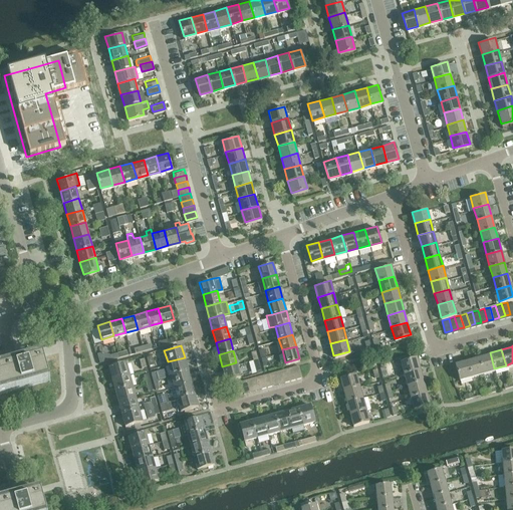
[(490,352),(478,355),(483,371),(494,368),(490,352)]
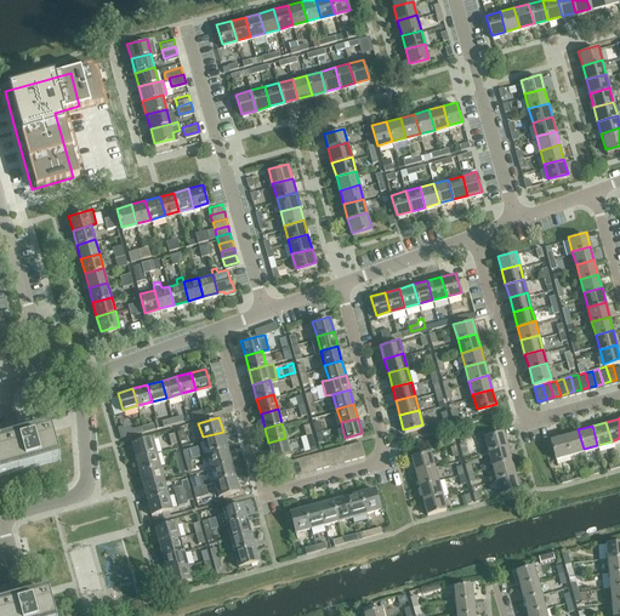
[(22,435),(0,441),(0,469),(58,454),(51,427),(34,432),(33,428),(20,432),(21,432),(22,435)]
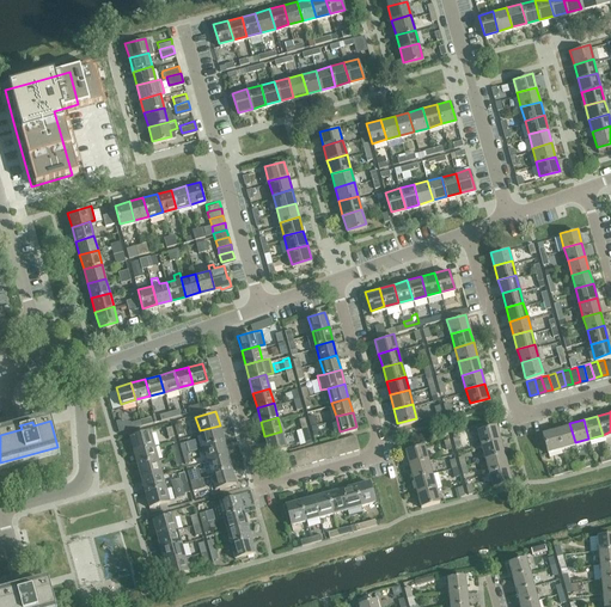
[(477,428),(481,442),(500,437),(495,423),(477,428)]
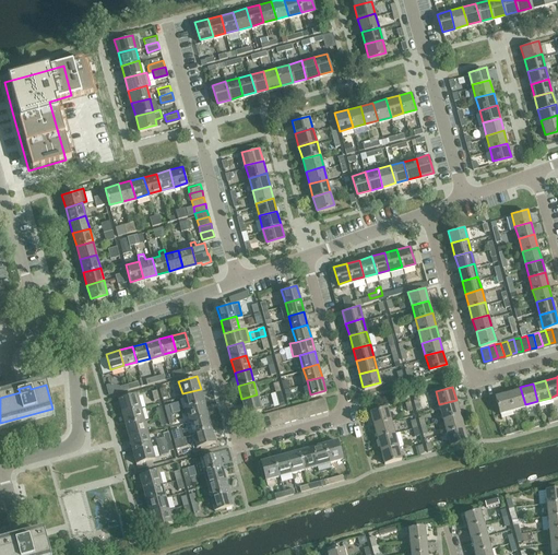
[(520,387),(508,390),(512,408),(525,404),(520,387)]
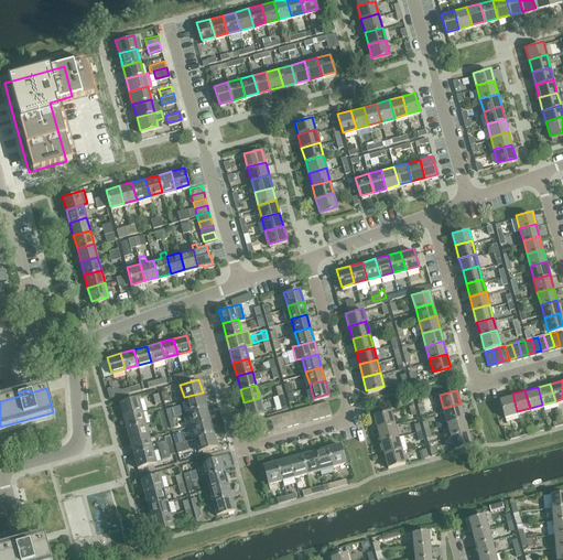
[(184,397),(187,410),(206,405),(203,392),(184,397)]
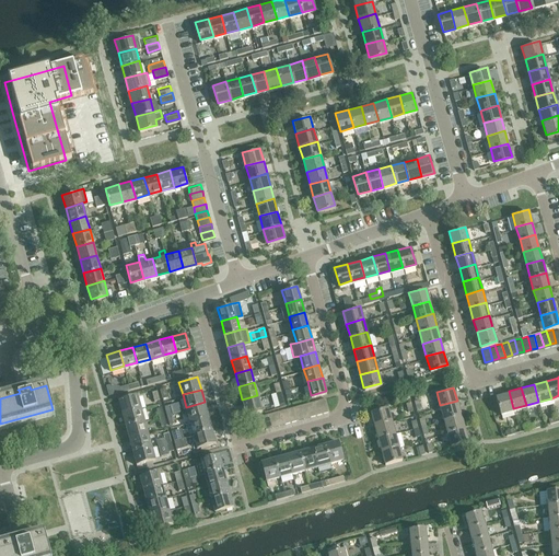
[(513,408),(509,391),(496,395),(500,413),(513,408)]
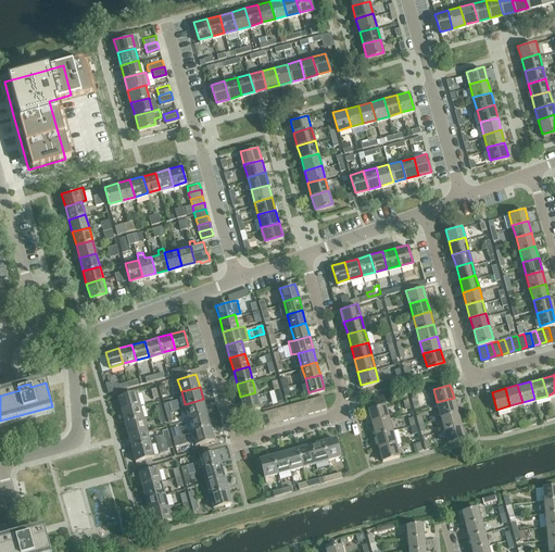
[(117,396),(121,409),(139,403),(136,390),(117,396)]
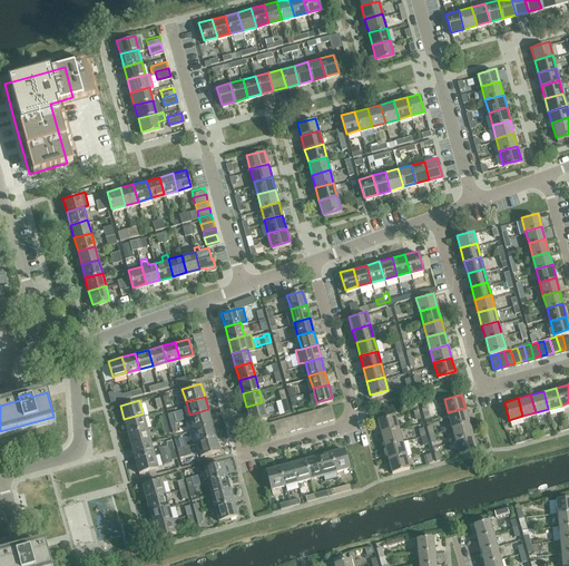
[(262,402),(246,407),(251,420),(266,416),(262,402)]
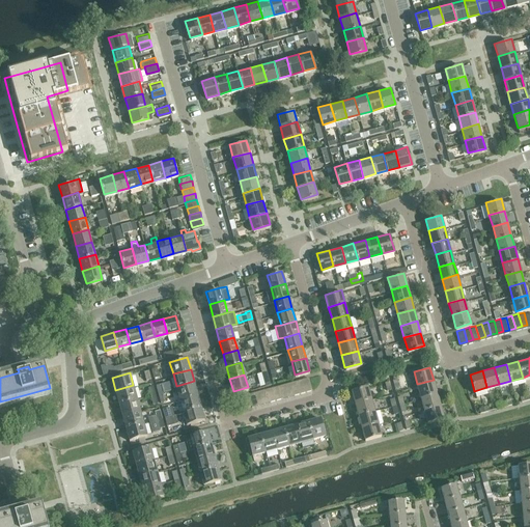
[(308,375),(302,377),(305,389),(311,388),(308,375)]
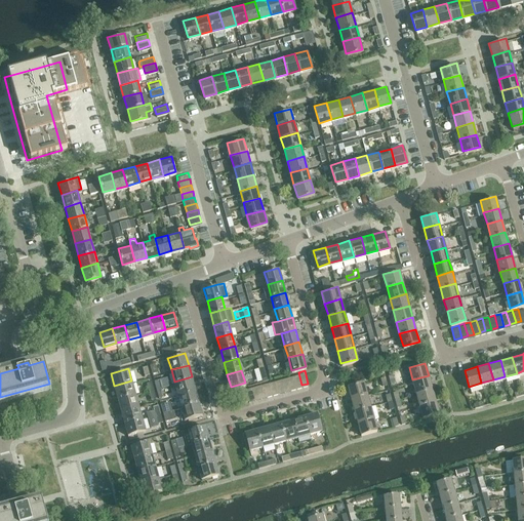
[(298,372),(292,374),(296,387),(301,385),(298,372)]
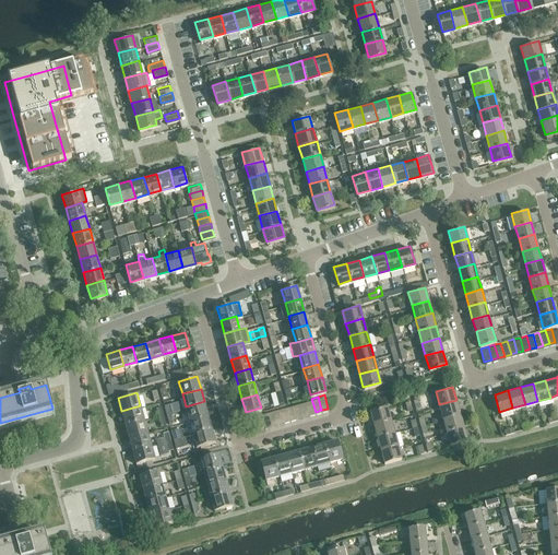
[(311,399),(306,400),(309,413),(316,412),(311,399)]
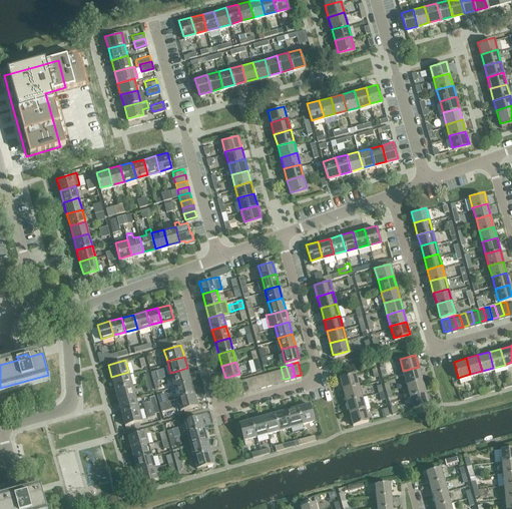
[(281,367),(275,369),(278,381),(284,379),(281,367)]
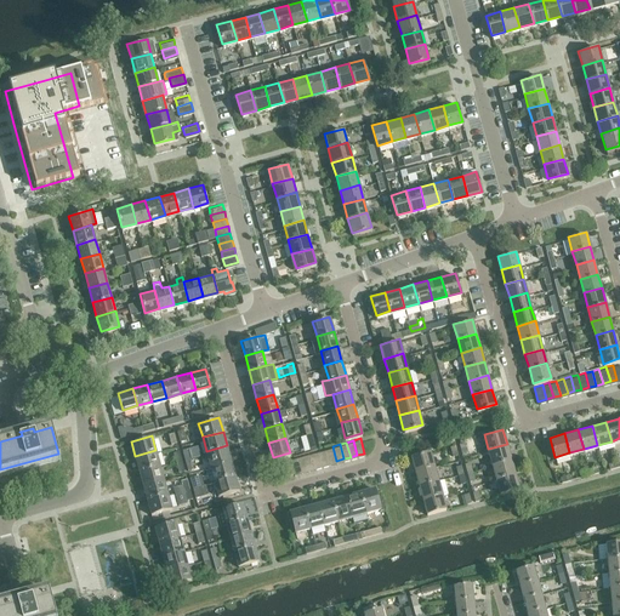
[(488,449),(491,463),(511,457),(507,444),(488,449)]
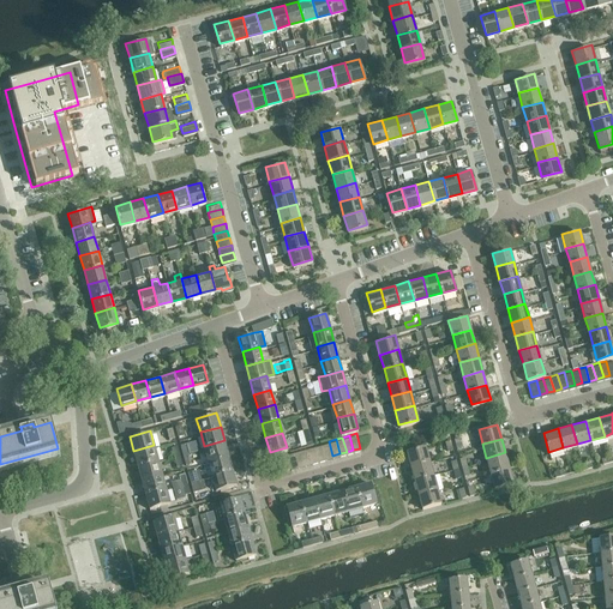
[(204,446),(208,459),(228,454),(224,440),(204,446)]
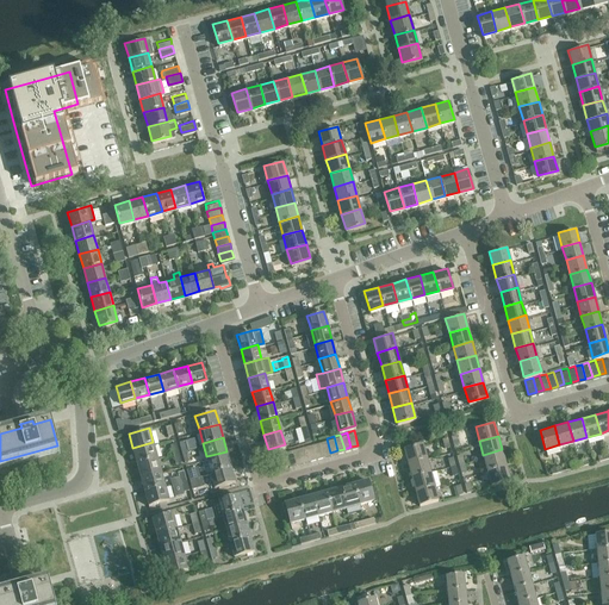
[(327,438),(319,440),(323,455),(330,453),(327,438)]
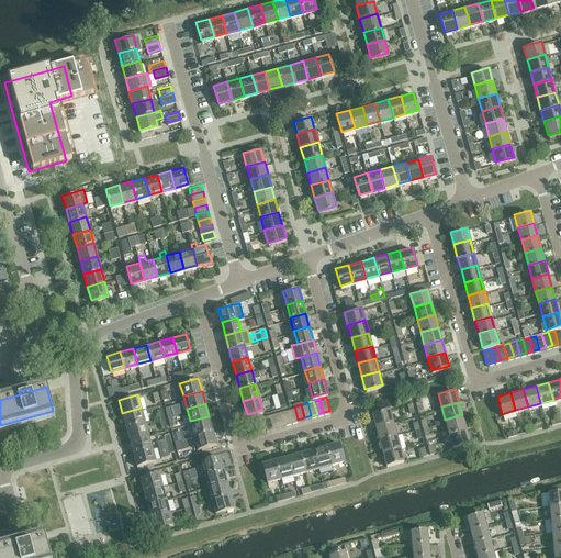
[(294,405),(288,408),(291,421),(298,420),(294,405)]
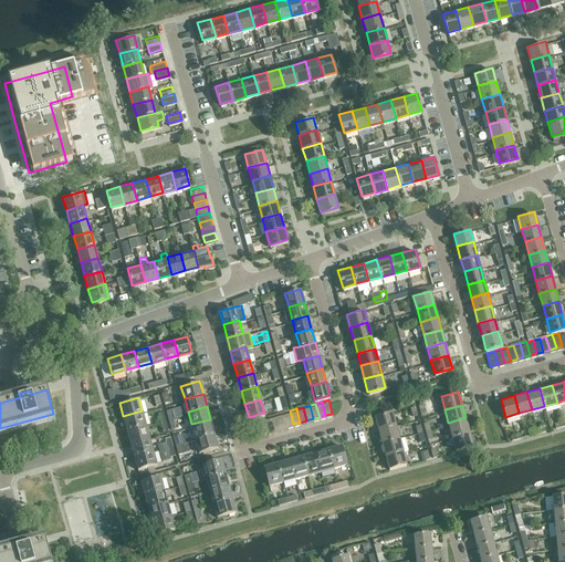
[(123,416),(126,428),(145,424),(142,410),(123,416)]
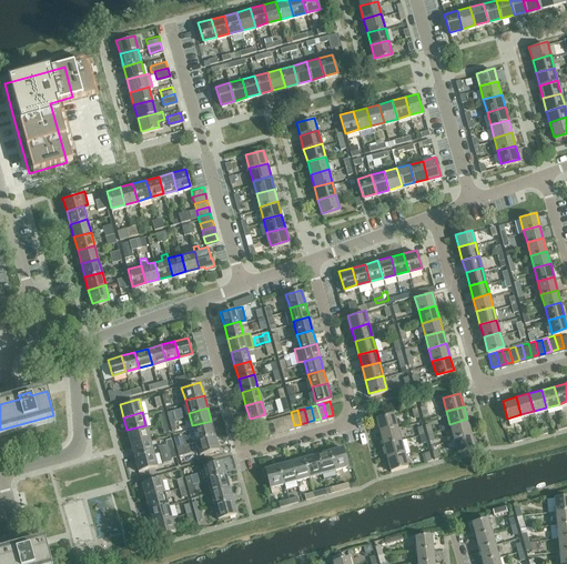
[(291,412),(284,414),(289,427),(294,425),(291,412)]
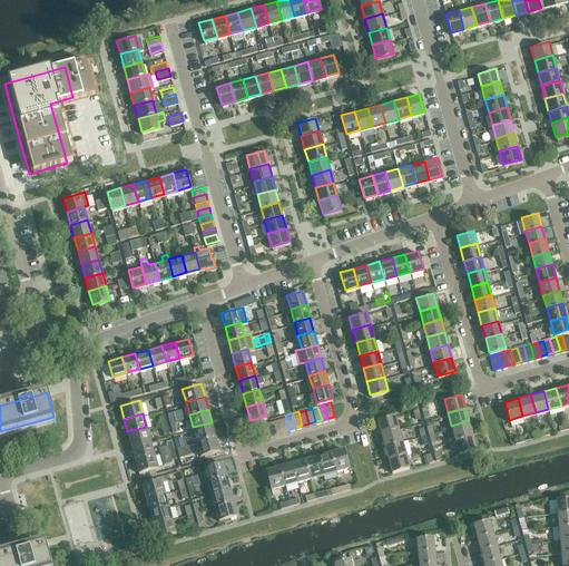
[(376,418),(381,431),(398,427),(394,413),(376,418)]
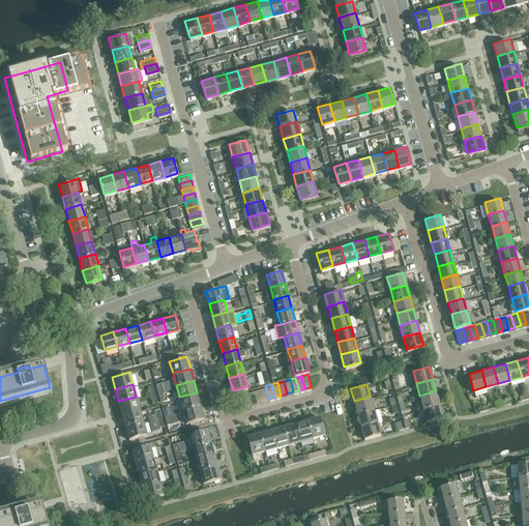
[(265,386),(259,387),(263,400),(269,399),(265,386)]
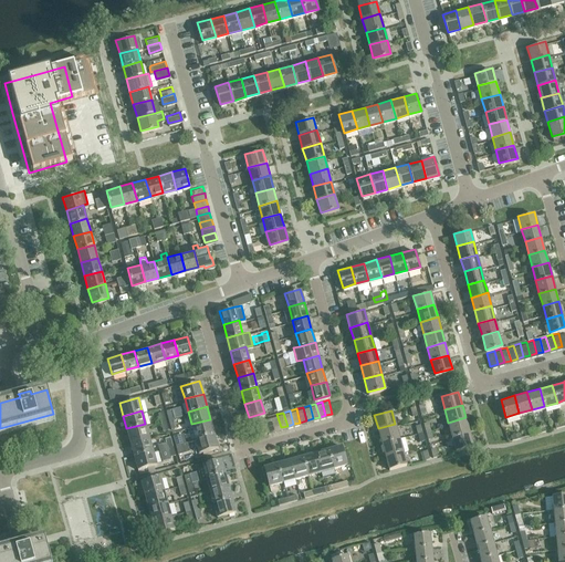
[(276,414),(271,416),(274,429),(281,427),(276,414)]
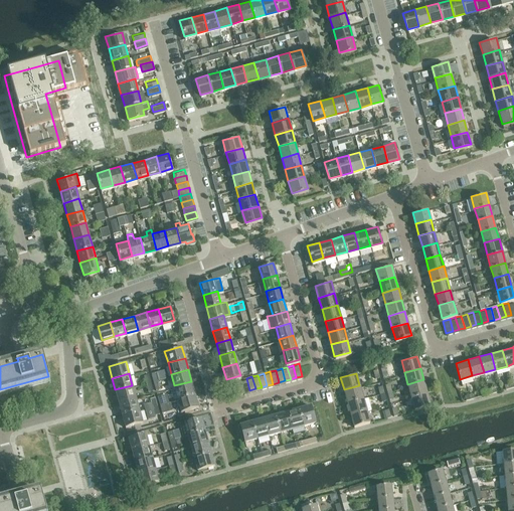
[(246,378),(240,379),(243,390),(243,392),(249,390),(246,378)]
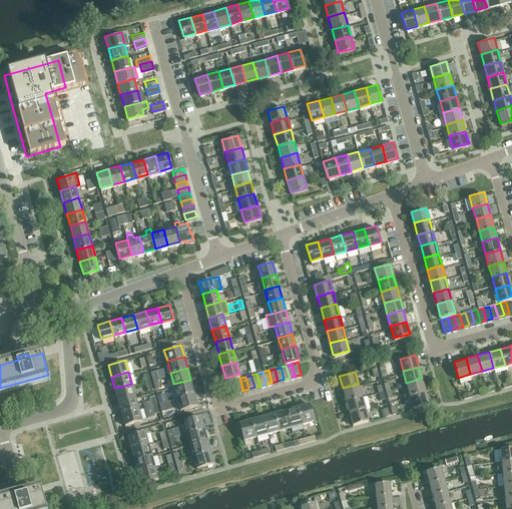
[(242,389),(239,378),(231,380),(234,391),(242,389)]
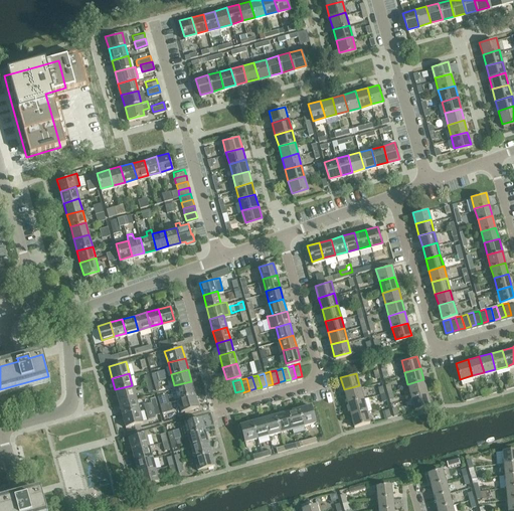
[(407,384),(410,395),(426,391),(423,379),(407,384)]
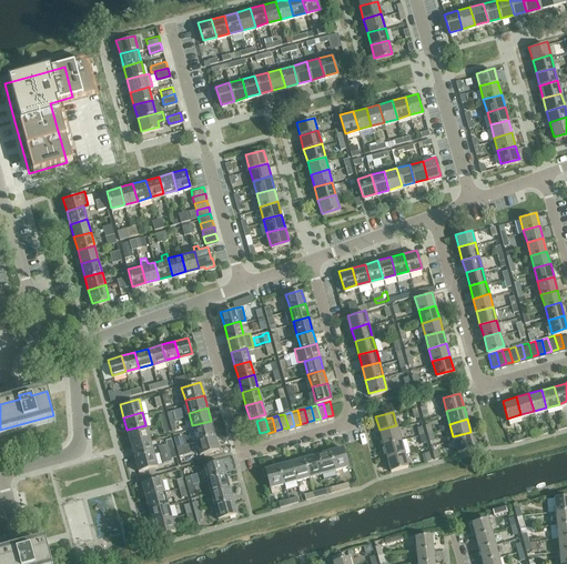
[(192,425),(195,439),(214,433),(211,421),(192,425)]
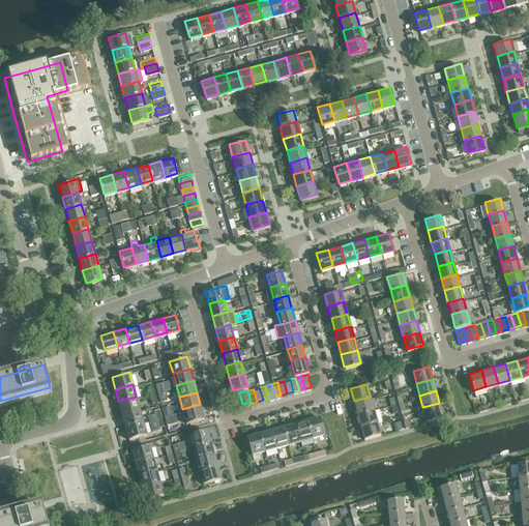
[(118,401),(121,413),(140,408),(136,397),(118,401)]
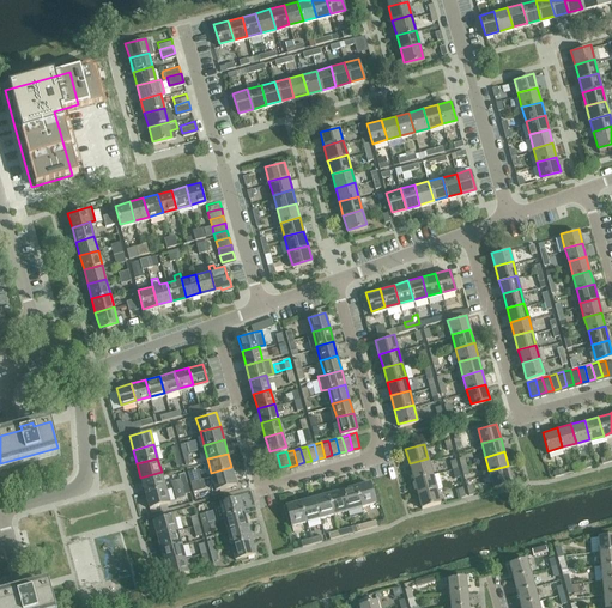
[(410,463),(413,478),(432,472),(428,458),(410,463)]
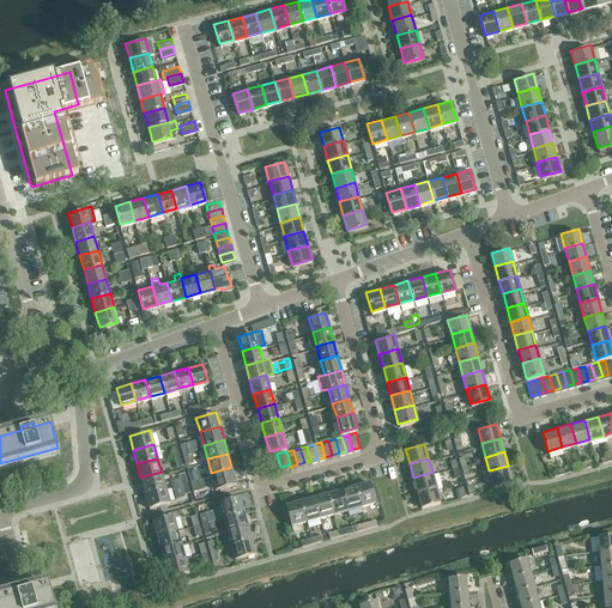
[(508,466),(489,470),(492,485),(511,480),(508,466)]
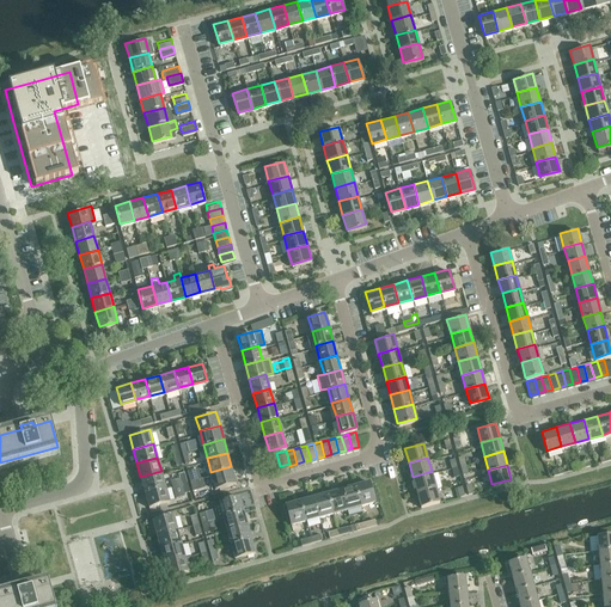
[(231,466),(211,472),(215,486),(236,480),(231,466)]
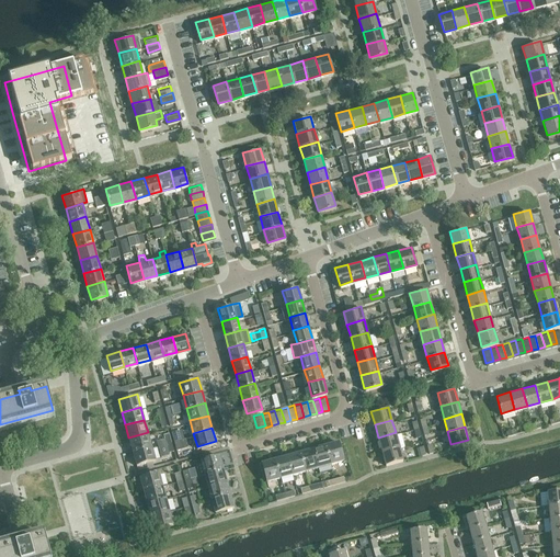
[(128,438),(133,450),(151,445),(148,432),(128,438)]
